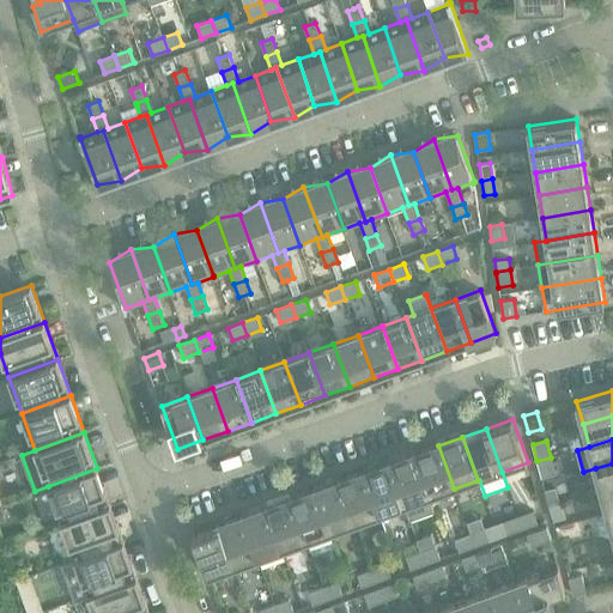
[(429,498),(454,489),(438,445),(413,455),(429,498)]
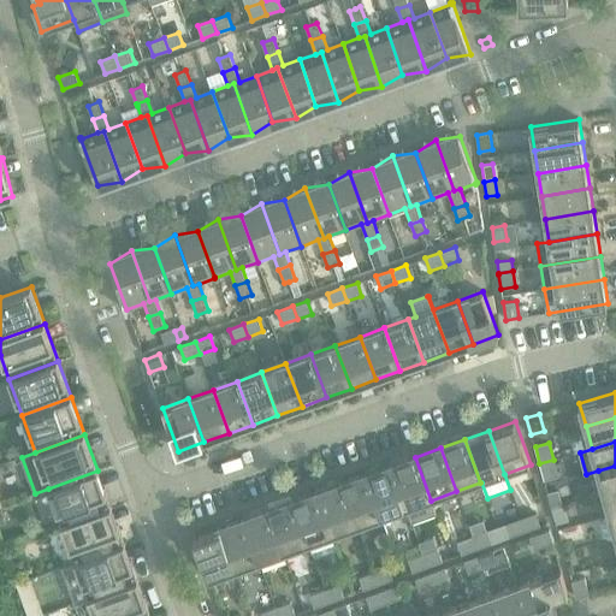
[(431,501),(415,457),(391,466),(407,509),(412,523),(437,514),(431,501)]
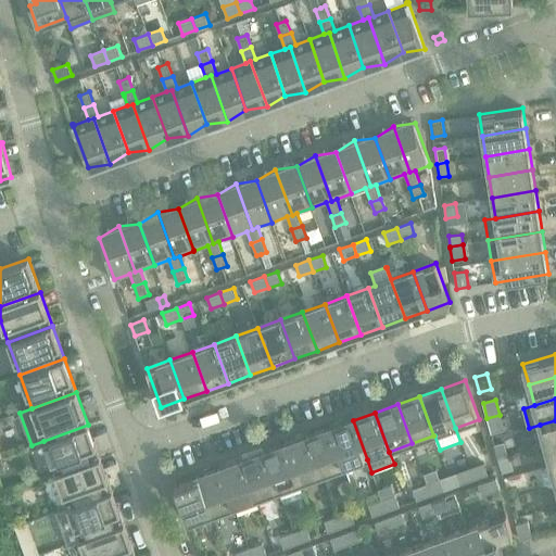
[(491,433),(504,430),(500,415),(487,418),(491,433)]
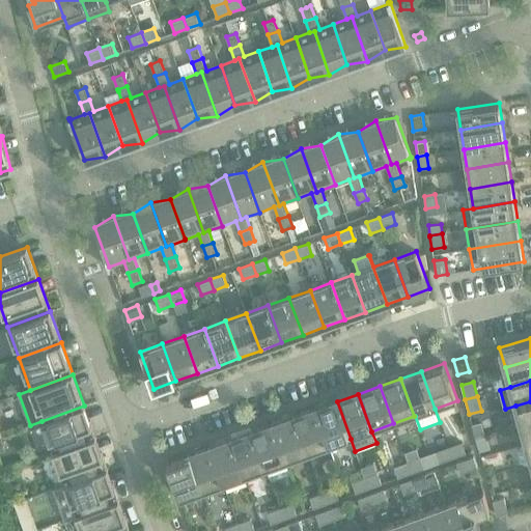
[(337,401),(316,410),(330,447),(351,439),(337,401)]
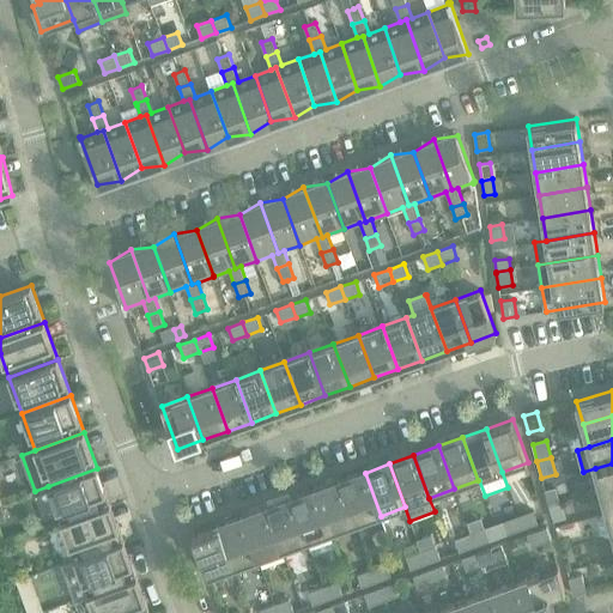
[(612,463),(595,468),(601,491),(612,487),(612,463)]
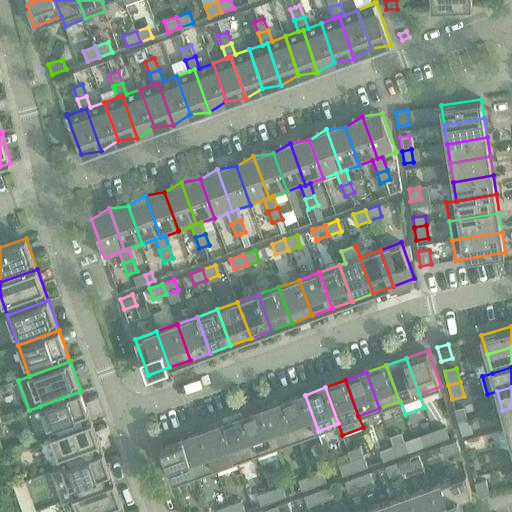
[(93,422),(81,391),(40,406),(51,437),(93,422)]
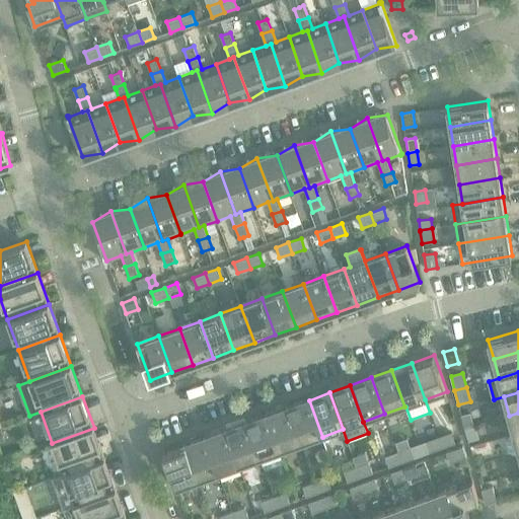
[(301,444),(322,437),(309,400),(288,408),(301,444)]
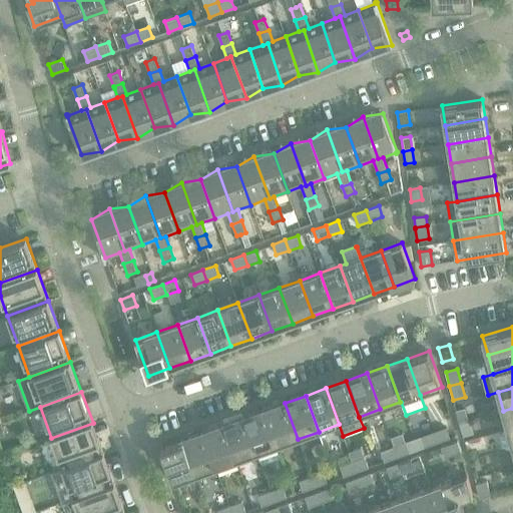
[(278,447),(298,439),(285,403),(265,410),(278,447)]
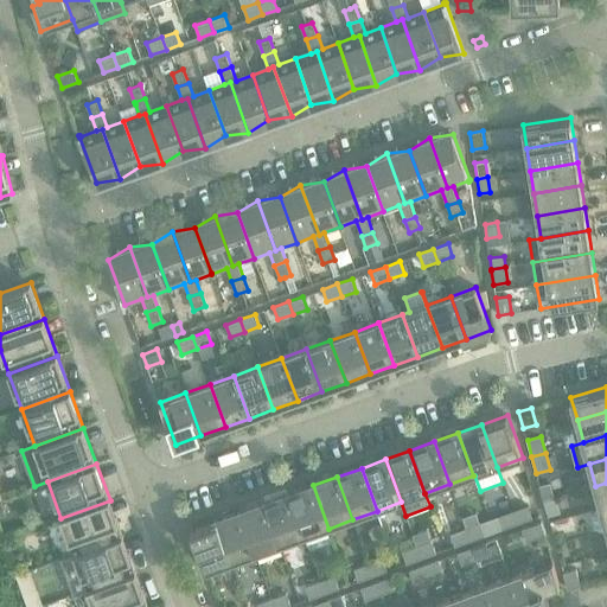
[(606,483),(595,486),(601,508),(606,506),(606,483)]
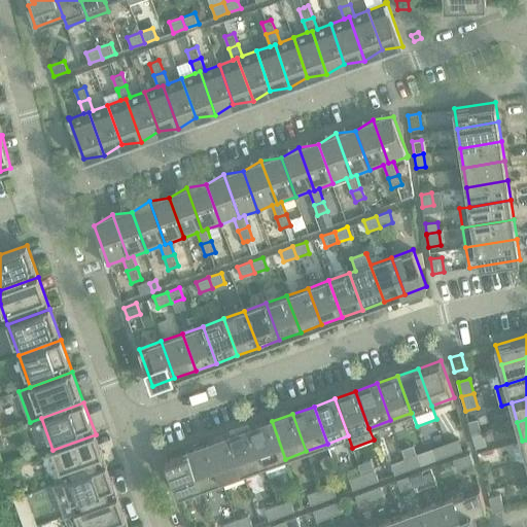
[(477,420),(468,422),(471,434),(480,432),(477,420)]
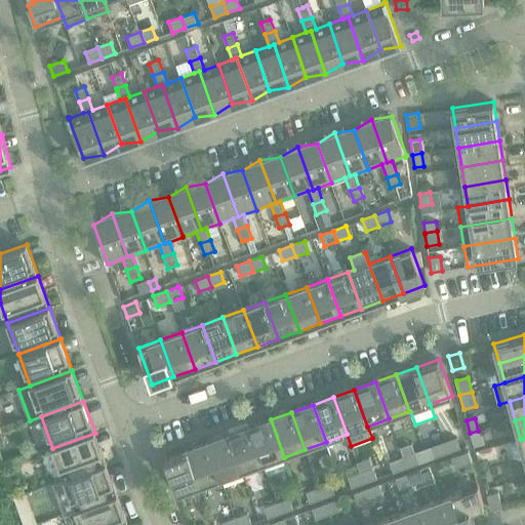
[(271,419),(249,428),(263,465),(268,477),(288,470),(284,457),(271,419)]
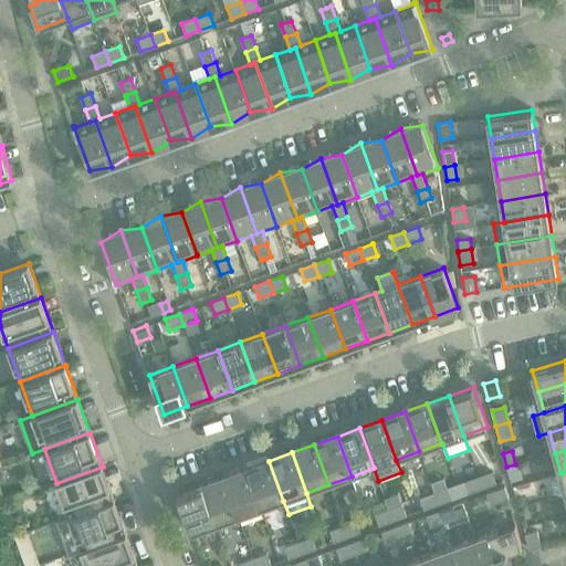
[(269,461),(247,469),(261,509),(283,501),(269,461)]
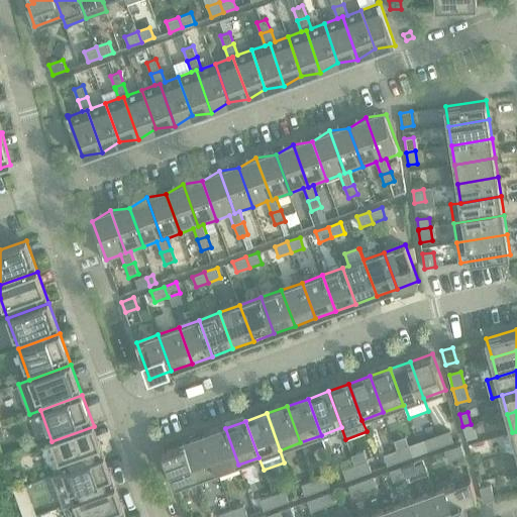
[(471,424),(462,426),(467,439),(477,436),(474,423),(471,424)]
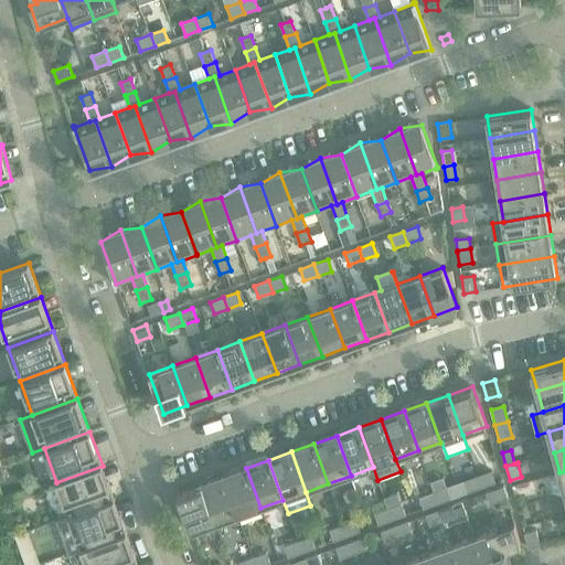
[(56,519),(56,520),(115,499),(103,466),(56,482),(68,514),(56,519)]
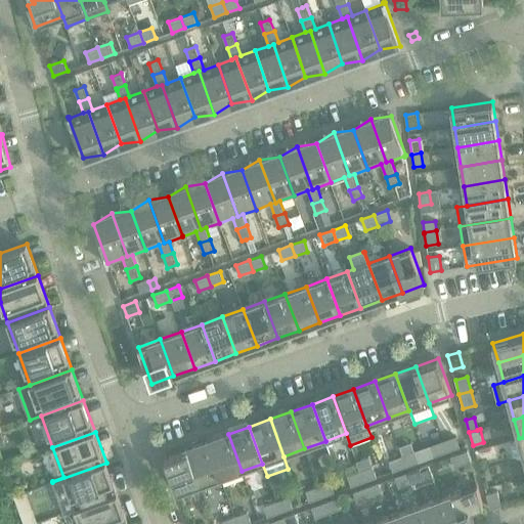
[(221,479),(242,471),(228,434),(208,442),(221,479)]
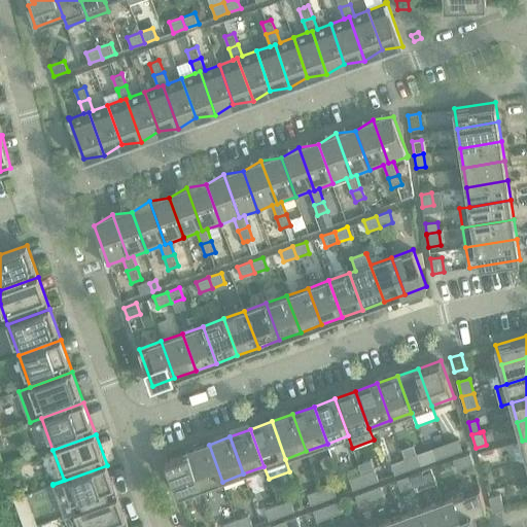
[(462,450),(458,438),(446,444),(450,455),(462,450)]
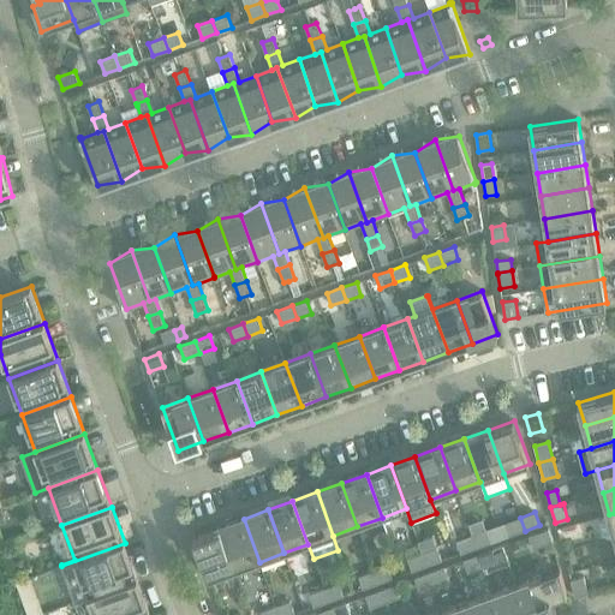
[(614,536),(614,513),(609,514),(609,515),(603,517),(598,523),(602,536),(609,538),(614,536)]
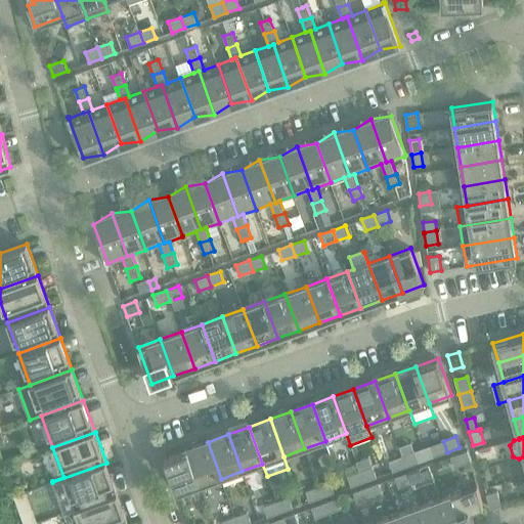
[(443,441),(431,445),(435,456),(447,452),(443,441)]
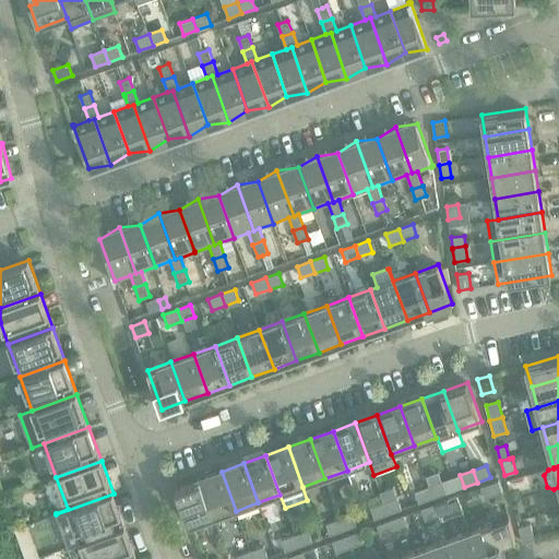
[(222,472),(200,479),(213,519),(236,511),(222,472)]
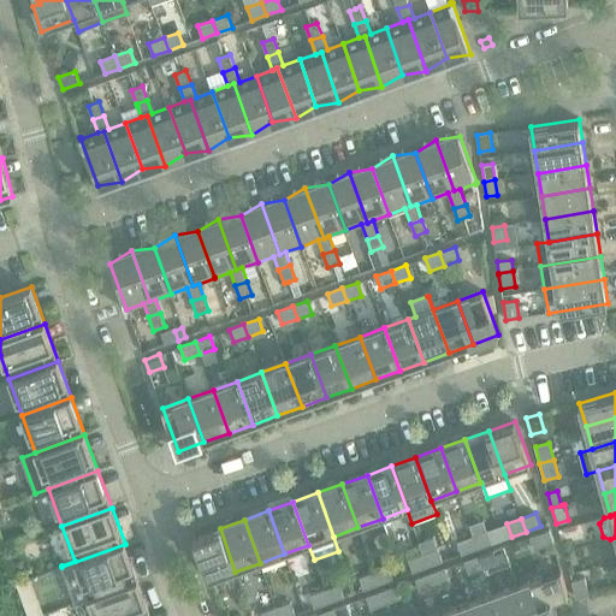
[(194,538),(209,581),(235,572),(220,528),(194,538)]
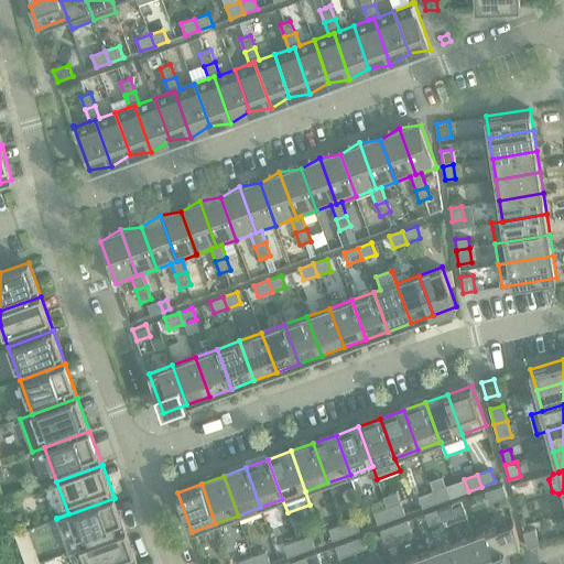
[(489,503),(507,497),(503,485),(485,491),(489,503)]
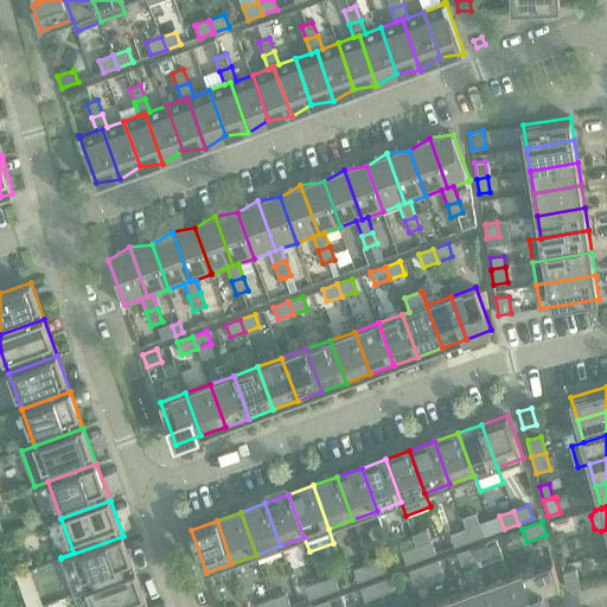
[(470,541),(485,536),(480,523),(465,529),(470,541)]
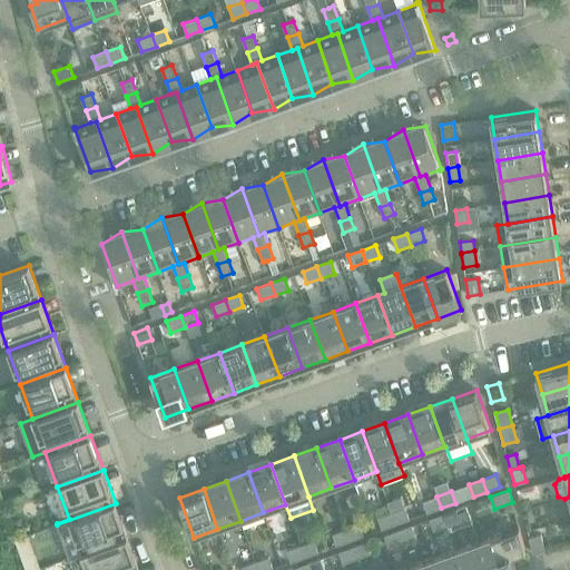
[(436,497),(423,501),(428,513),(441,508),(436,497)]
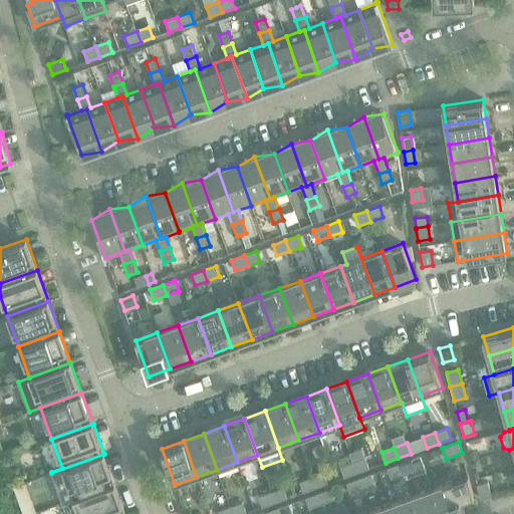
[(73,499),(115,484),(104,454),(51,473),(62,503),(73,499)]
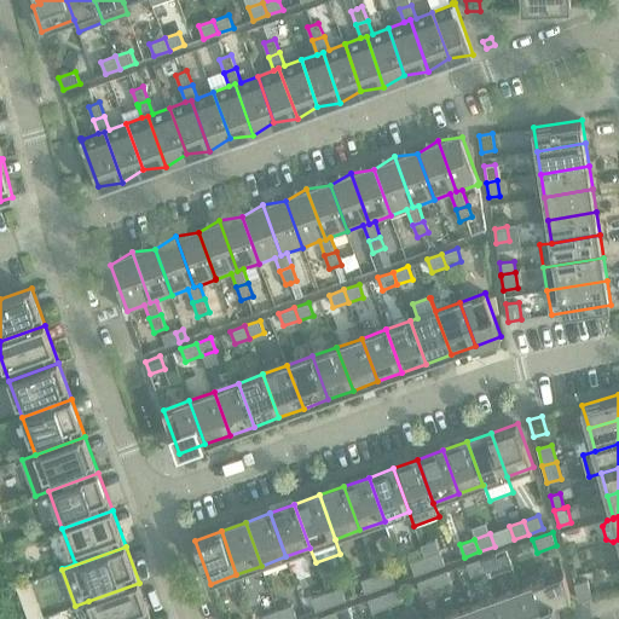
[(429,570),(445,563),(440,551),(426,556),(429,570)]
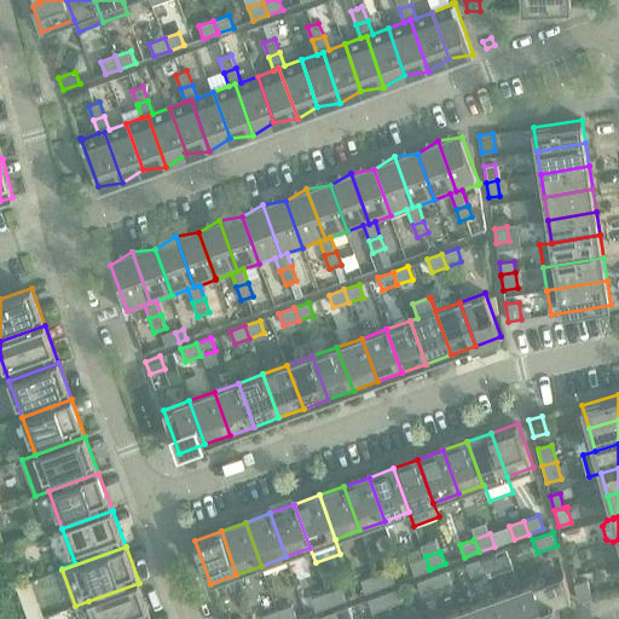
[(486,571),(501,566),(497,553),(482,557),(486,571)]
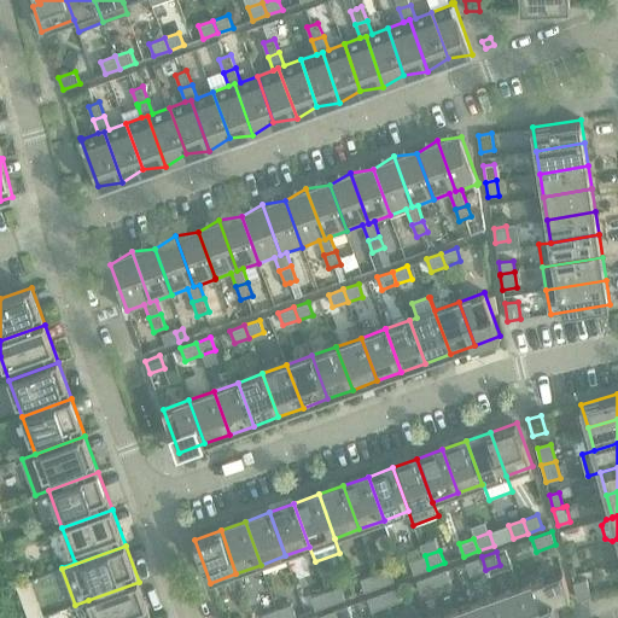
[(425,555),(410,561),(414,573),(429,569),(425,555)]
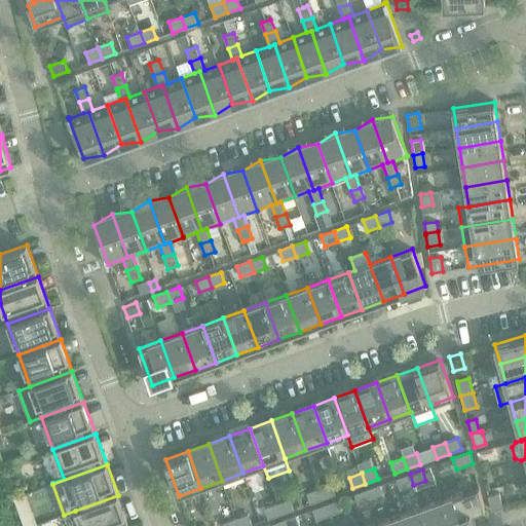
[(410,474),(397,479),(401,490),(413,485),(410,474)]
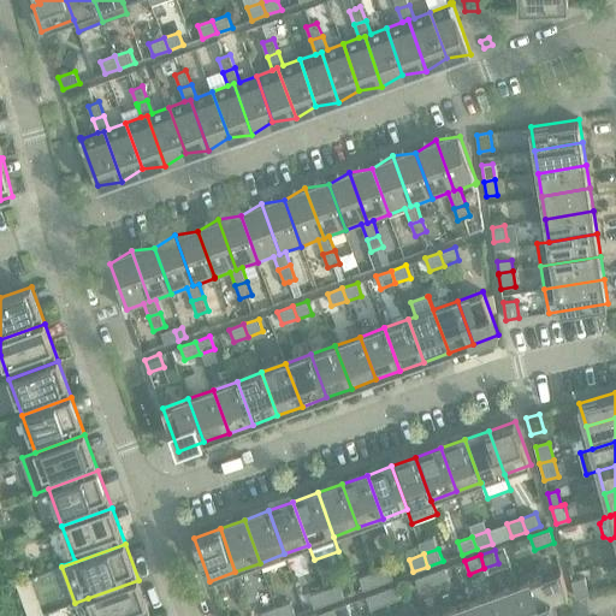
[(378,585),(394,579),(389,567),(373,572),(378,585)]
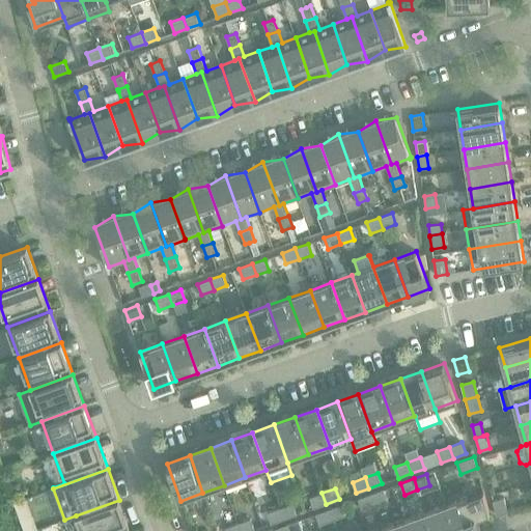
[(375,505),(388,500),(384,490),(371,494),(375,505)]
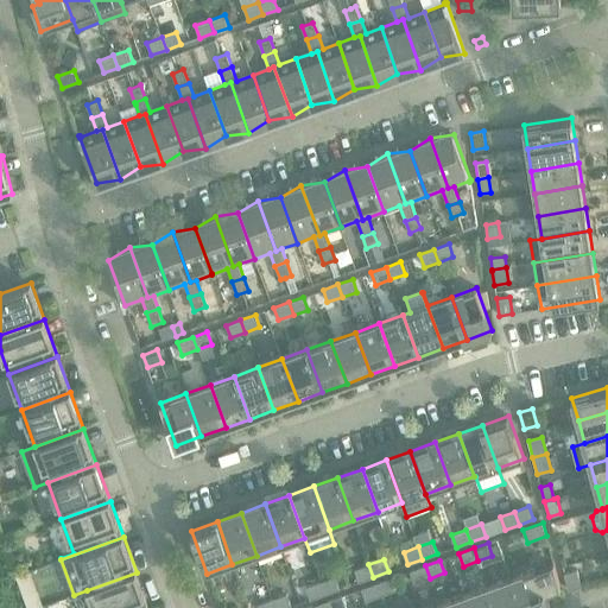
[(561,589),(553,563),(512,578),(521,607),(550,607),(545,594),(561,589)]
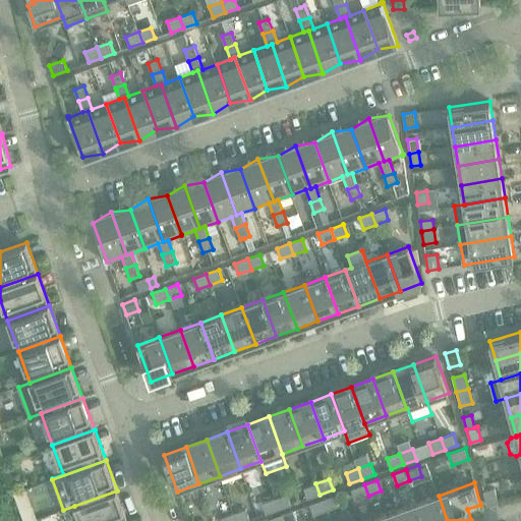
[(315,483),(304,488),(308,499),(320,495),(315,483)]
